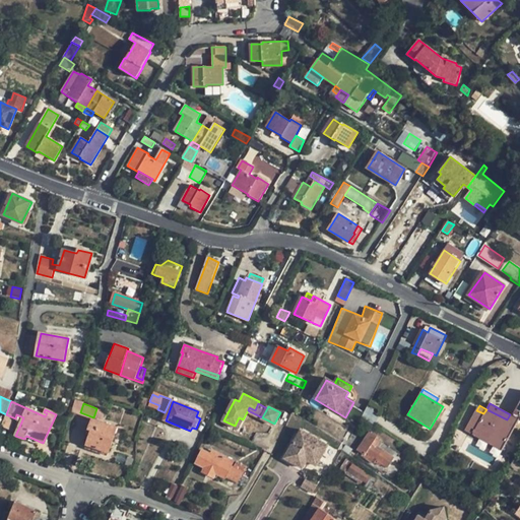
[(379,414),(367,406),(363,415),(362,415),(374,423),(379,414)]
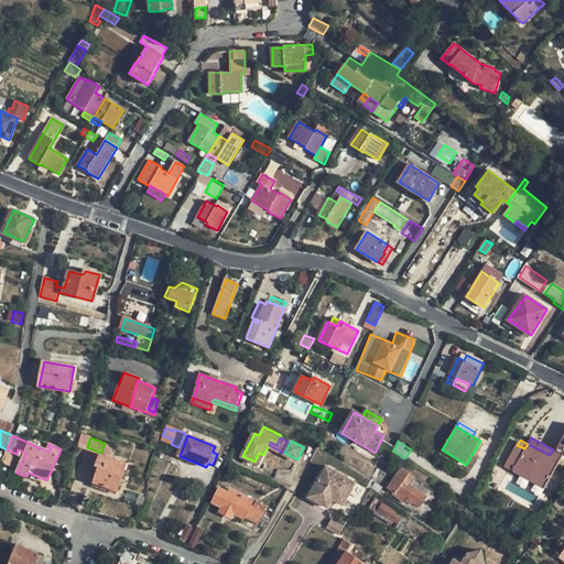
[(392,451),(393,451),(380,443),(375,453),(372,457),(386,465),(392,451)]
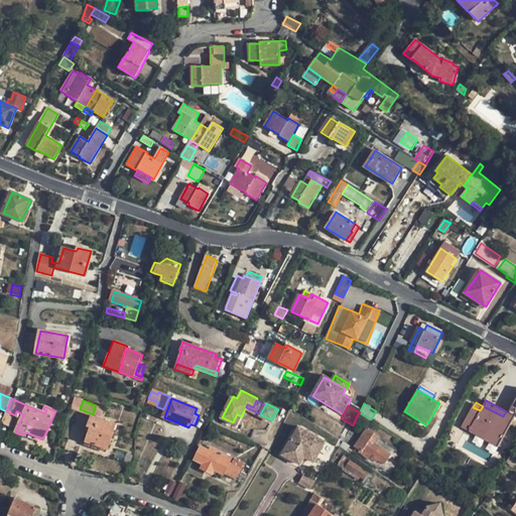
[(471,427),(501,442),(515,416),(506,411),(503,416),(483,406),(480,410),(473,407),(462,427),(469,431),(471,427)]
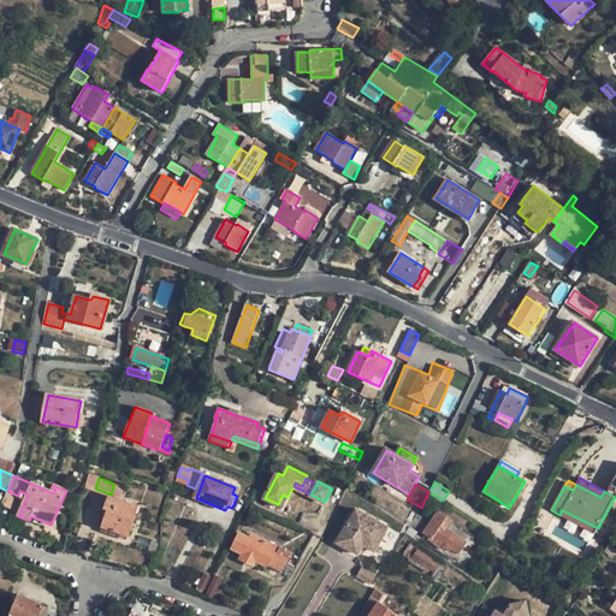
[(7,491),(3,505),(12,509),(18,496),(7,491)]
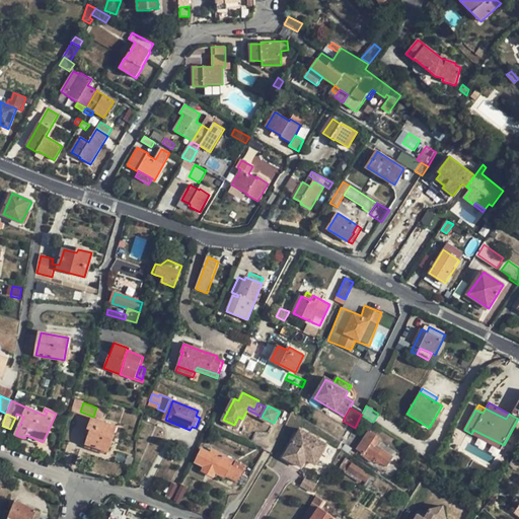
[(242,419),(238,417),(234,425),(238,427),(242,419)]
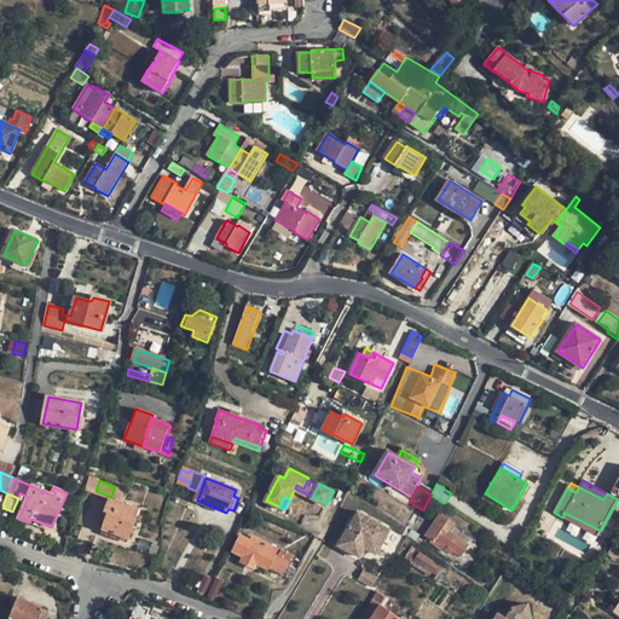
[(103,530),(115,534),(125,504),(110,499),(105,512),(109,513),(106,520),(103,530)]
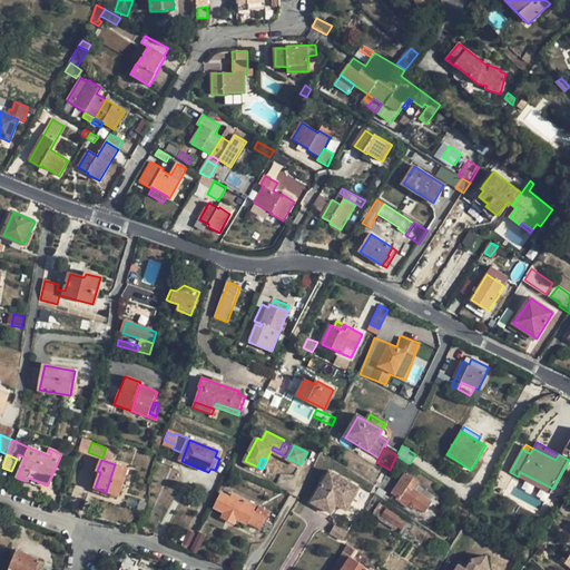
[(128,469),(115,464),(106,492),(118,497),(128,469)]
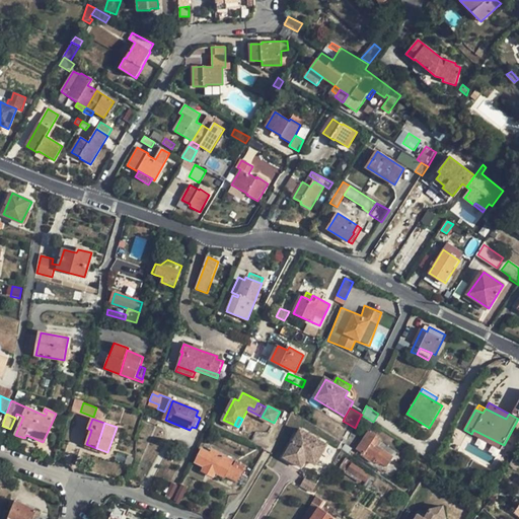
[(501,450),(504,445),(473,430),(471,434),(501,450)]
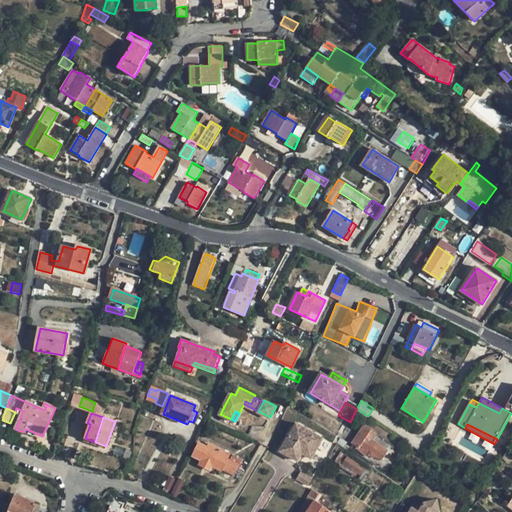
[(375,432),(364,426),(353,443),(359,447),(358,450),(369,457),(372,453),(382,459),(387,451),(370,440),(375,432)]
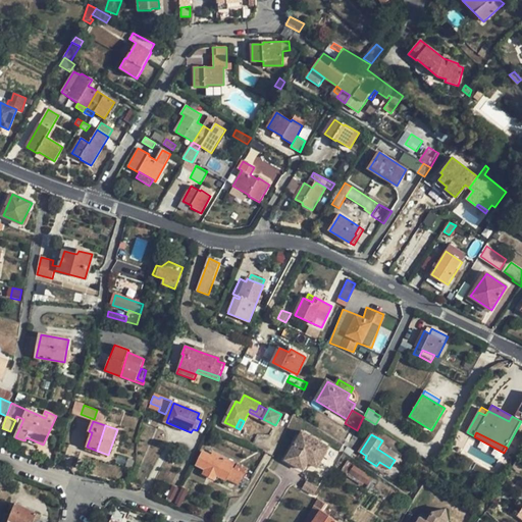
[(301,436),(299,440),(315,450),(306,466),(310,468),(321,449),(301,436)]
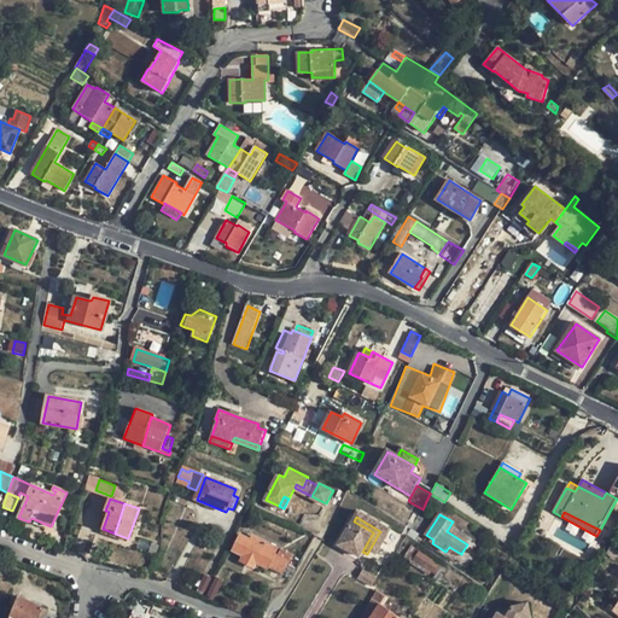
[(360,557),(362,552),(373,532),(354,522),(340,544),(360,557)]
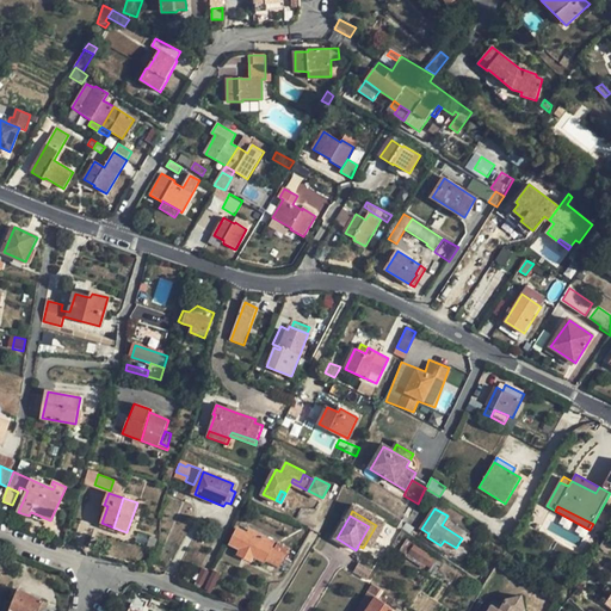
[(415,528),(407,523),(407,524),(402,530),(411,535),(414,530),(415,528)]
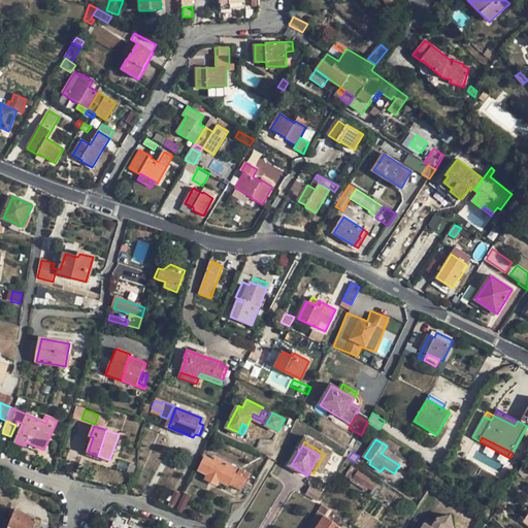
[(232,465),(217,458),(215,462),(206,457),(200,471),(207,474),(221,482),(240,491),(251,475),(232,465)]
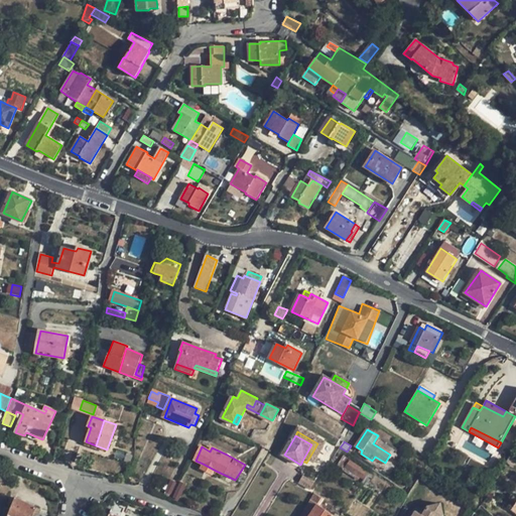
[(130,464),(133,457),(117,450),(114,458),(130,464)]
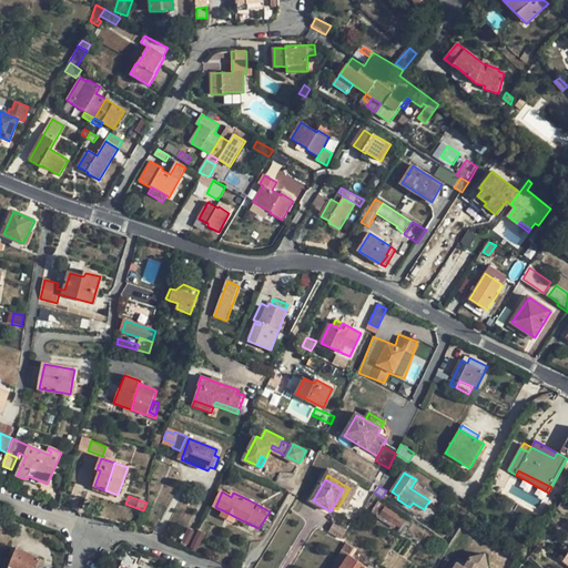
[(369,513),(377,518),(381,515),(386,506),(378,500),(369,513)]
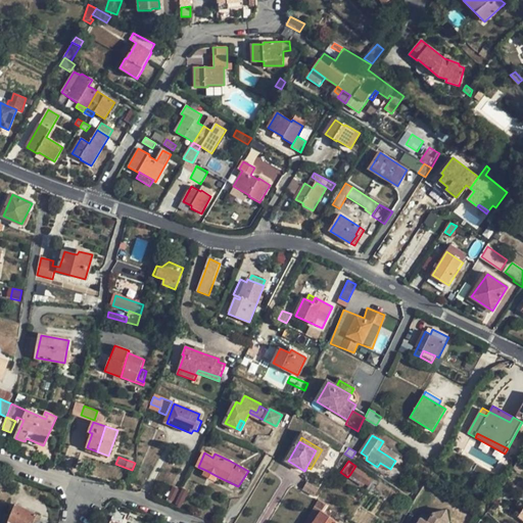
[(355,466),(350,474),(366,484),(369,486),(374,479),(355,466)]
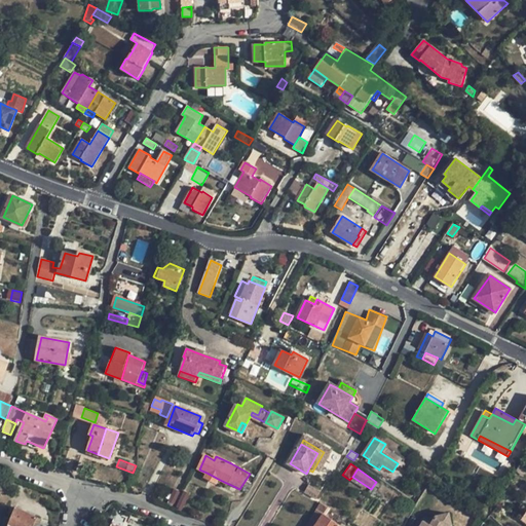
[(218,485),(220,480),(207,473),(204,478),(218,485)]
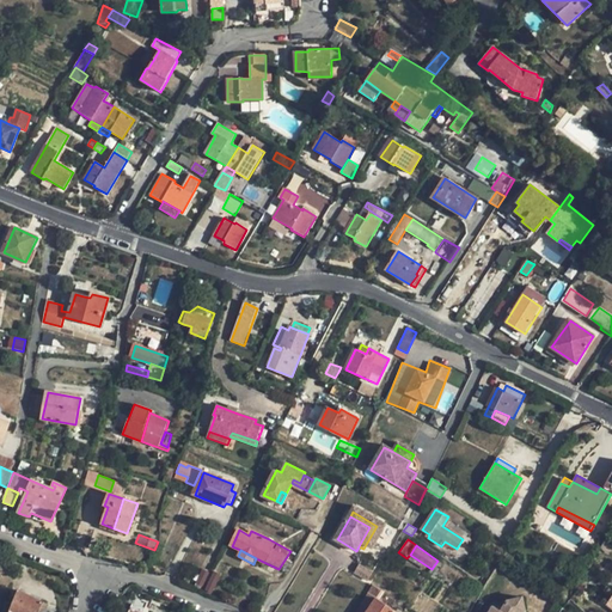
[(426,571),(428,567),(410,555),(407,558),(426,571)]
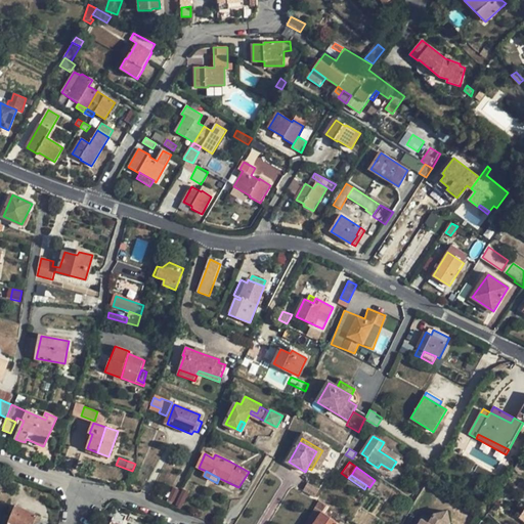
[(380,483),(375,480),(369,487),(367,490),(373,493),(380,483)]
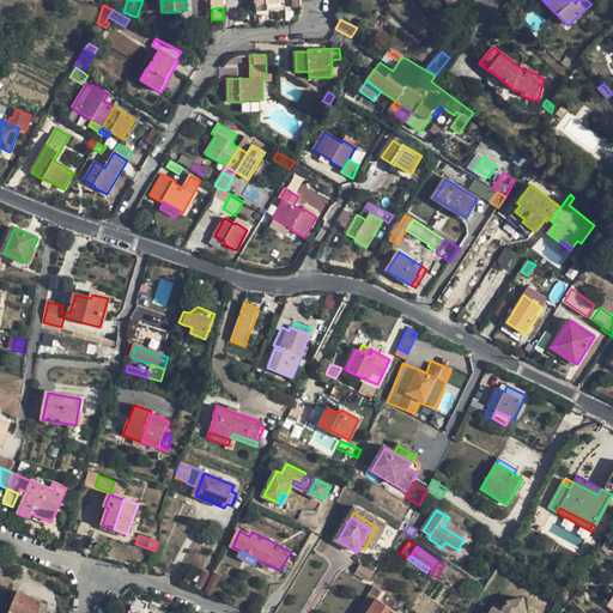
[(375,574),(362,565),(356,575),(369,582),(375,574)]
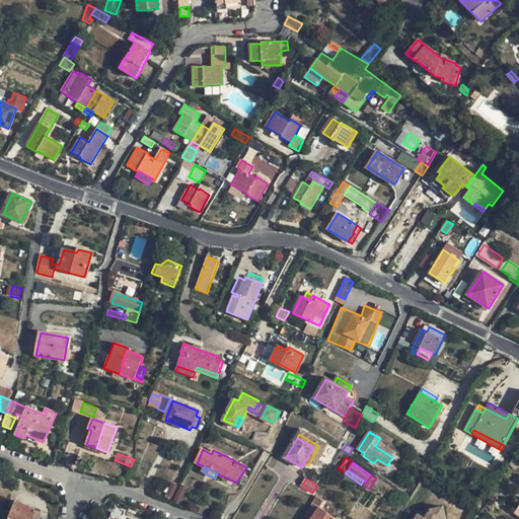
[(178,486),(172,483),(166,495),(172,498),(178,486)]
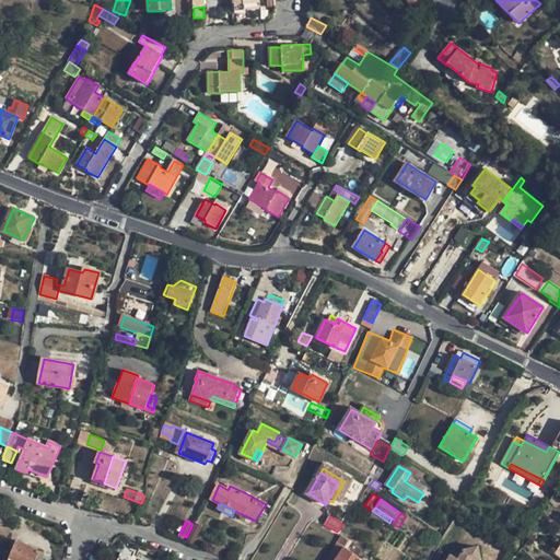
[(202,526),(197,523),(188,540),(195,544),(202,526)]
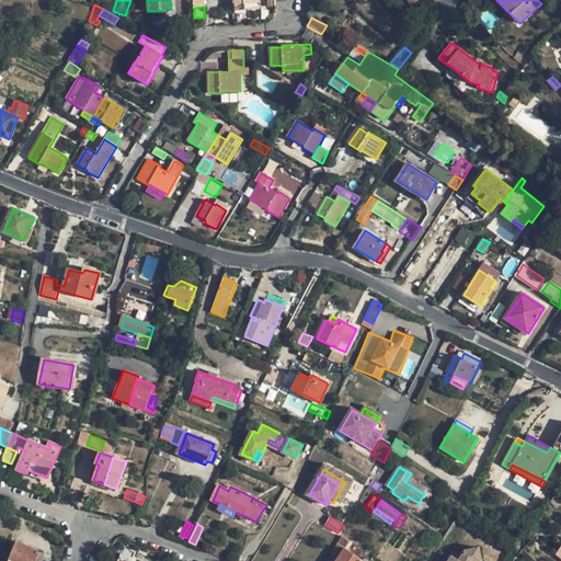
[(41,560),(45,553),(16,541),(8,560),(41,560)]
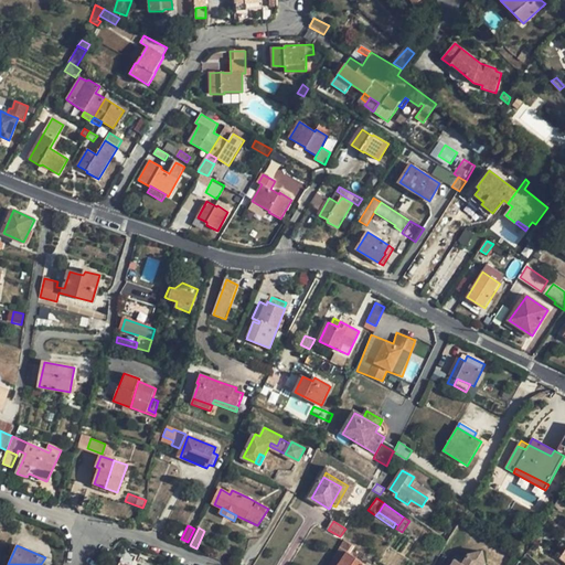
[(349,553),(341,547),(334,557),(336,557),(342,562),(349,553)]
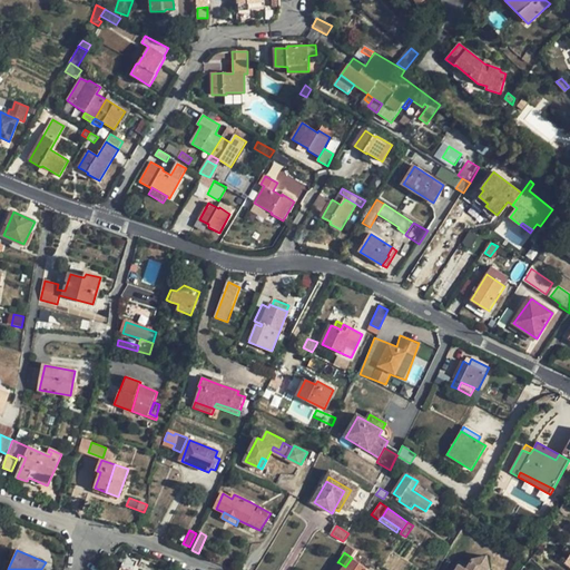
[(457,569),(485,569),(492,567),(485,553),(472,560),(467,569),(459,566),(457,569)]
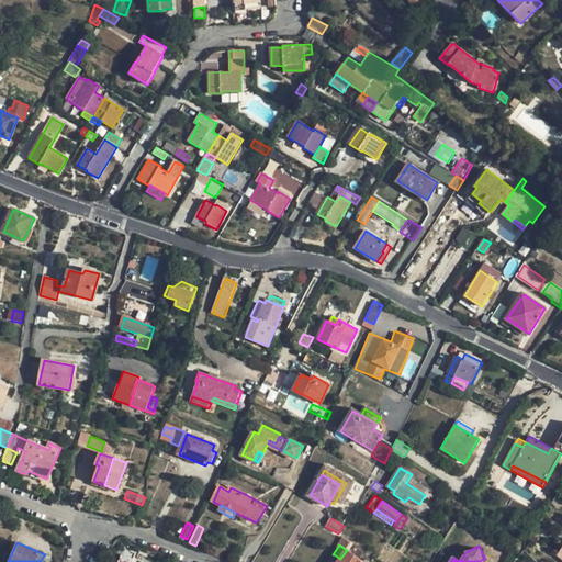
[(132,561),(134,552),(123,548),(117,561),(132,561)]
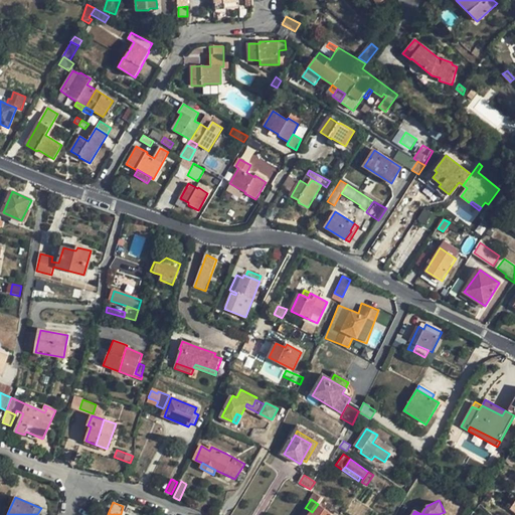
[(333,514),(318,504),(312,512),(306,508),(301,514),(333,514)]
